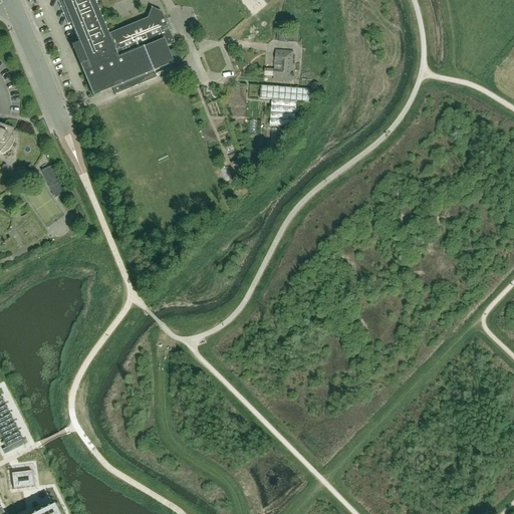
[(94,2),(99,0),(56,0),(67,25),(71,24),(79,45),(86,62),(79,64),(93,95),(112,87),(115,94),(114,94),(115,95),(157,78),(157,77),(156,77),(153,71),(173,63),(165,45),(173,42),(173,44),(174,43),(162,12),(152,8),(152,7),(151,8),(151,9),(147,18),(107,34),(94,2)]
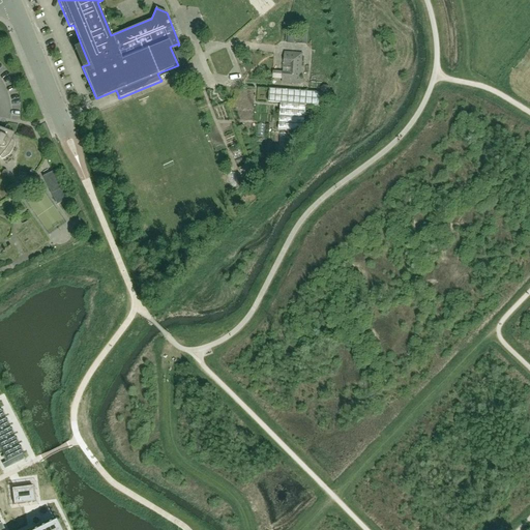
[(295,29),(286,29),(286,42),(294,42),(295,29)]
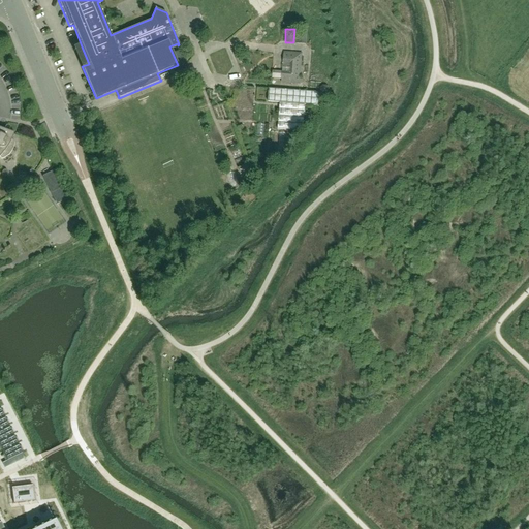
[(296,31),(296,43),(307,43),(307,32),(296,31)]
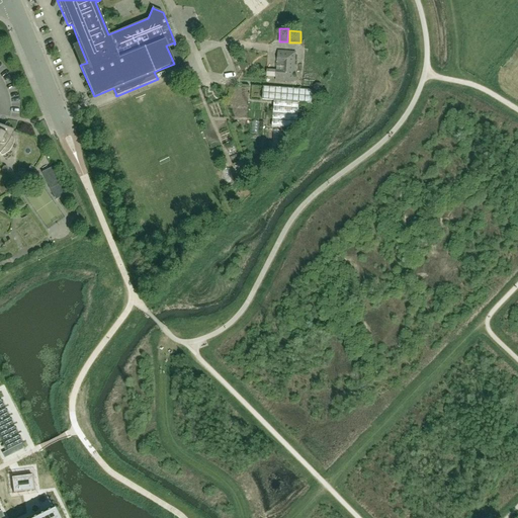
[(296,52),(277,51),(275,81),(293,83),(296,52)]
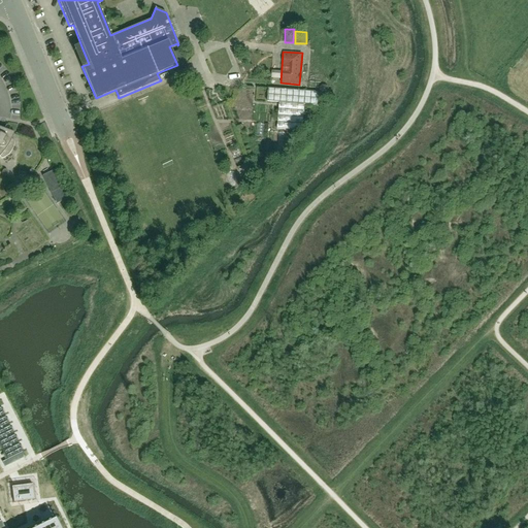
[(320,89),(320,90),(320,91),(320,92),(321,93),(322,94),(323,94),(324,94),(325,95),(325,94),(326,94),(327,94),(328,93),(329,92),(329,91),(329,90),(329,89),(329,88),(329,87),(328,86),(327,85),(326,85),(325,85),(324,85),(323,85),(322,85),(321,86),(320,87),(320,88),(320,89)]
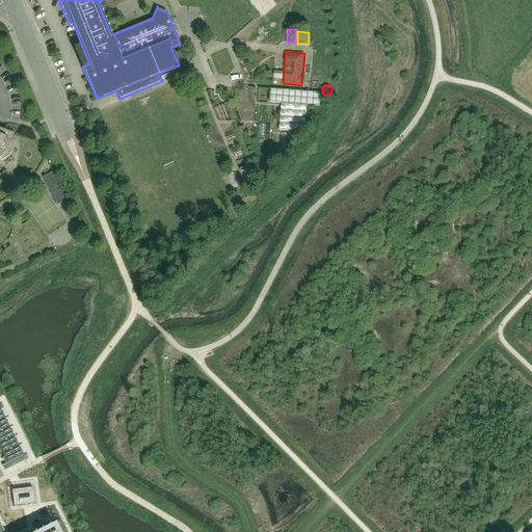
[(320,94),(271,89),(270,103),(282,104),(280,131),(304,133),(307,106),(319,107),(320,94)]
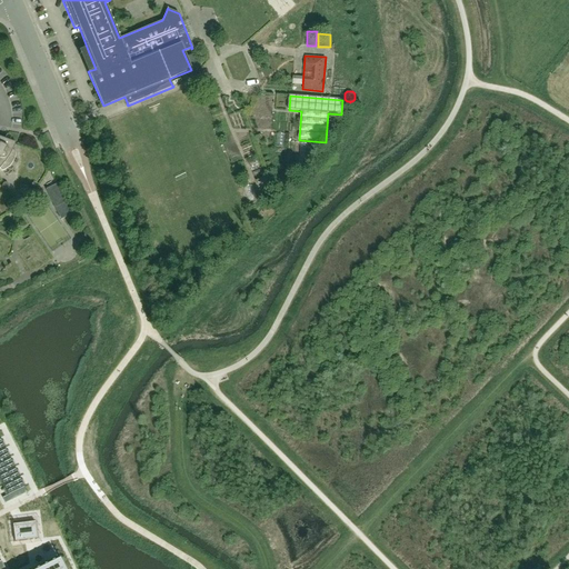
[(12,150),(16,143),(0,138),(0,169),(2,171),(5,170),(6,169),(8,168),(9,167),(10,166),(12,163),(12,162),(13,160),(15,158),(15,156),(16,155),(16,152),(12,150)]
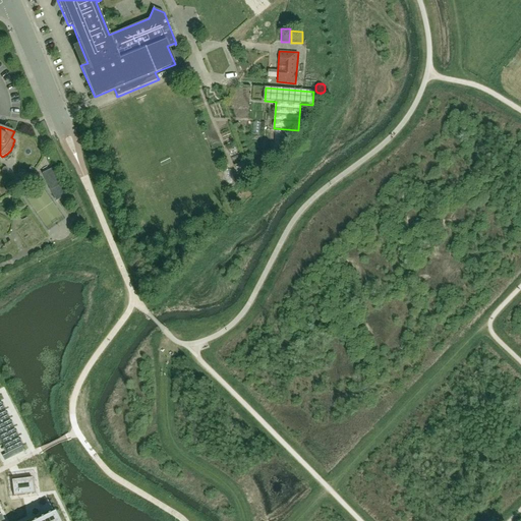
[(47,186),(56,183),(52,171),(43,175),(47,186)]
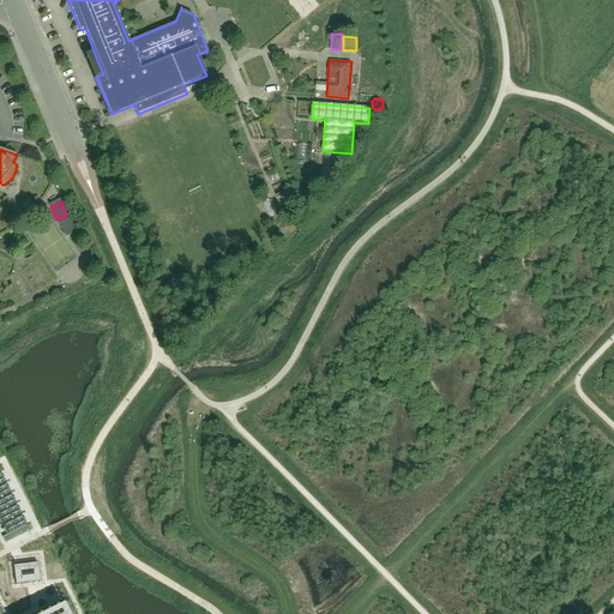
[(35,289),(43,283),(34,269),(24,276),(35,289)]
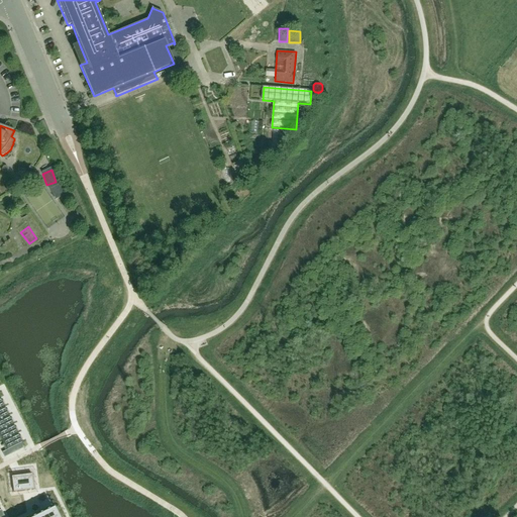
[(8,416),(0,420),(5,429),(12,425),(8,416)]
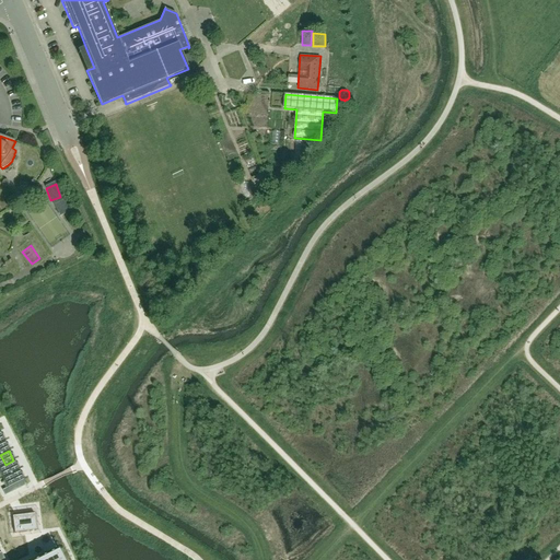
[(13,461),(6,465),(10,474),(18,470),(13,461)]
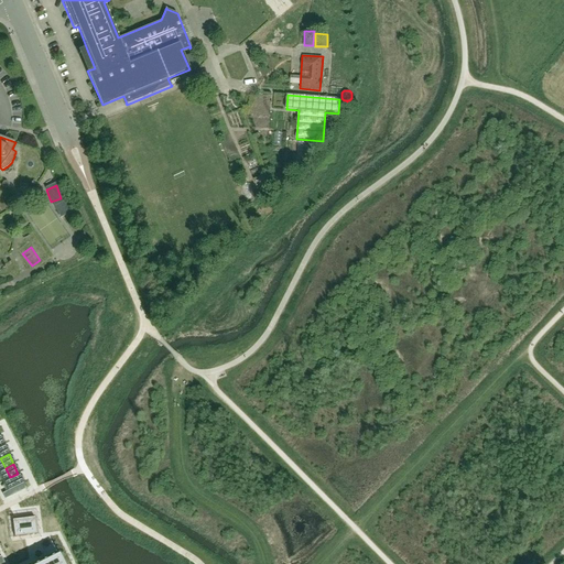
[(6,468),(0,469),(0,477),(2,481),(10,477),(6,468)]
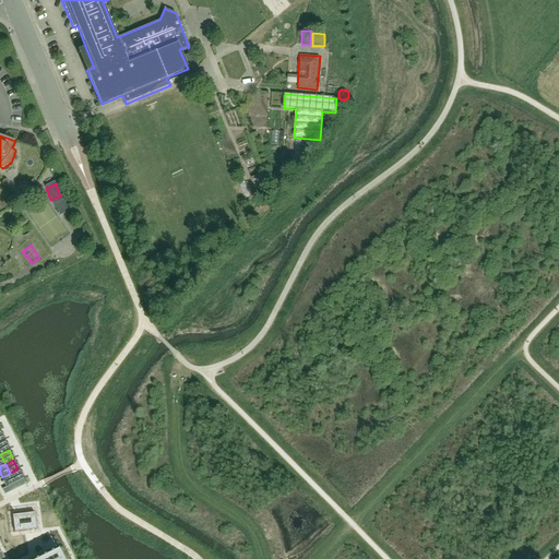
[(18,470),(10,473),(15,484),(19,482),(23,479),(18,470)]
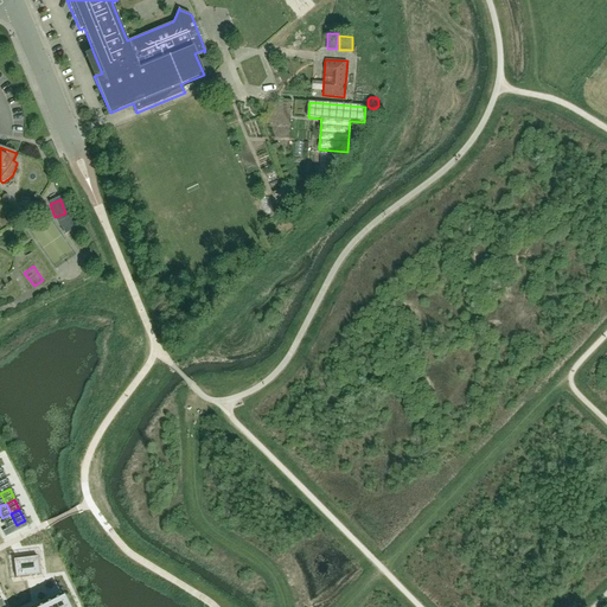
[(11,513),(2,518),(7,529),(12,526),(16,525),(17,525),(11,513)]
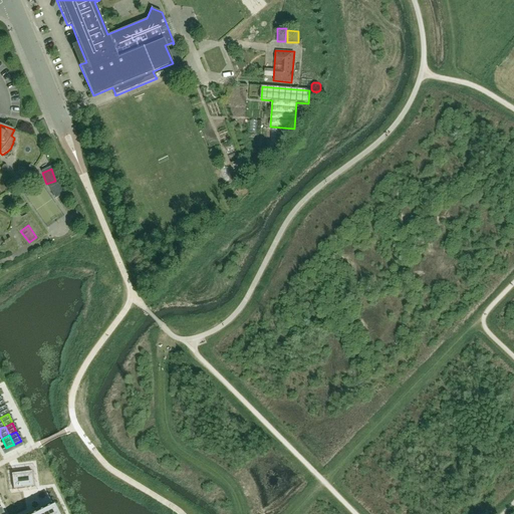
[(31,472),(12,474),(13,489),(33,487),(31,472)]
